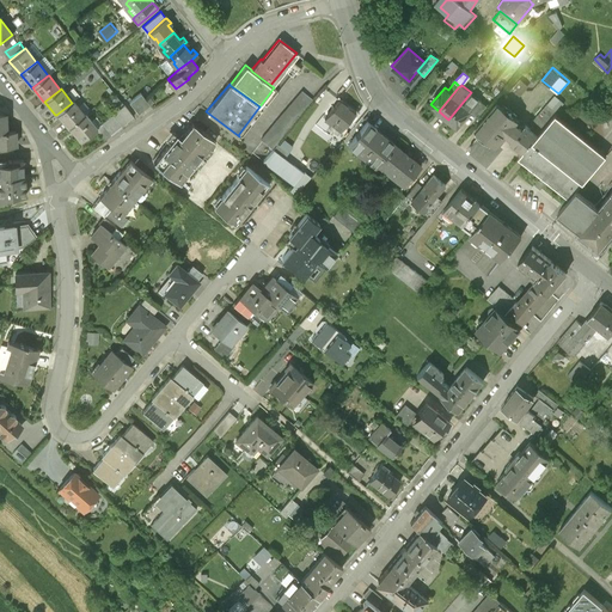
[(292,102),(303,111),(313,99),(301,90),(292,102)]
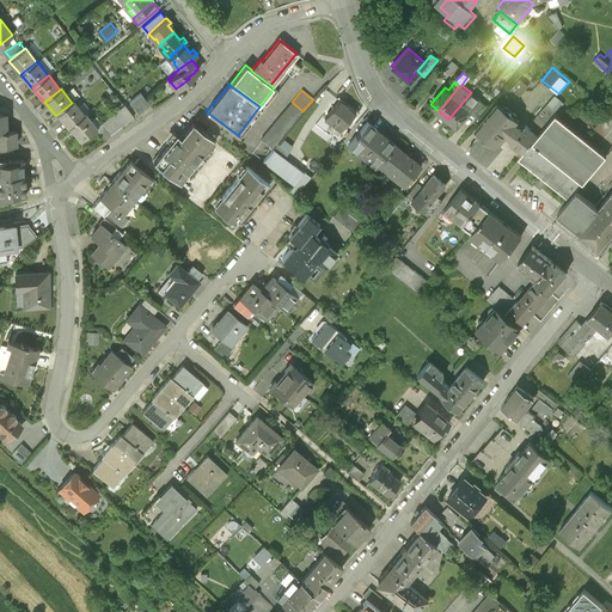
[(471,92),(448,120),(457,127),(470,111),(471,110),(465,105),(472,97),(477,101),(478,99),(471,92)]
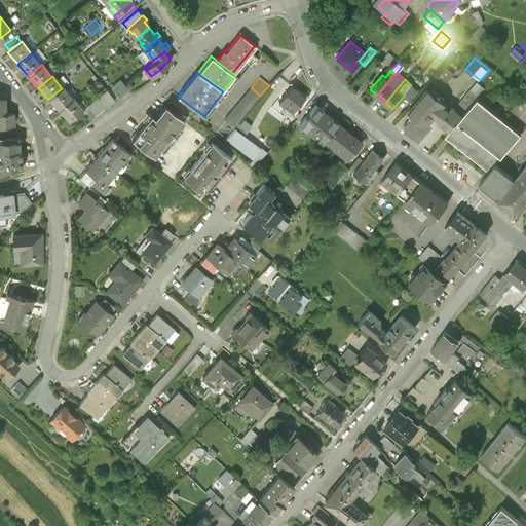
[(128,90),(121,81),(111,88),(119,98),(128,90)]
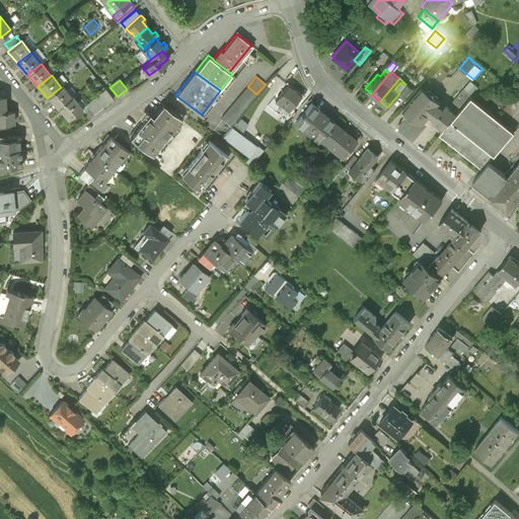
[(399,93),(398,94),(404,100),(413,90),(405,84),(404,85),(400,82),(394,89),(399,93)]
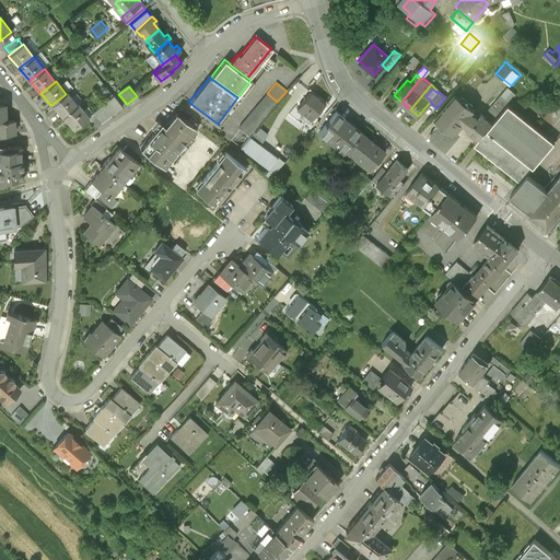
[(317,95),(311,90),(296,107),(303,113),(300,116),(308,123),(325,103),(316,96),(317,95)]
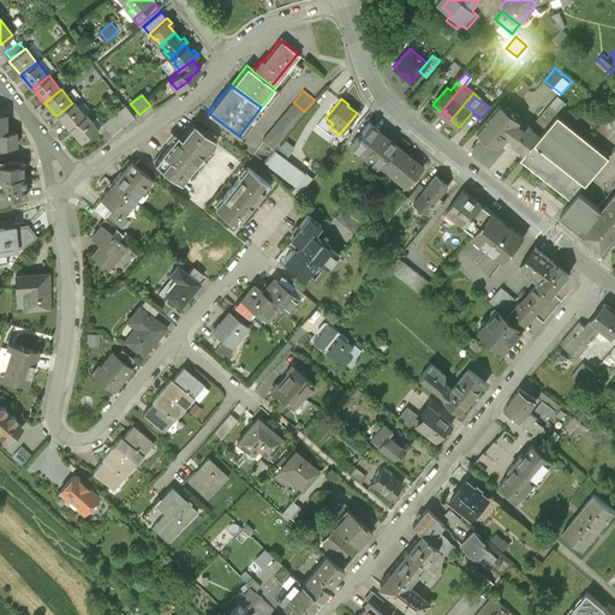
[(565,107),(555,100),(537,121),(539,124),(533,131),(539,136),(565,107)]
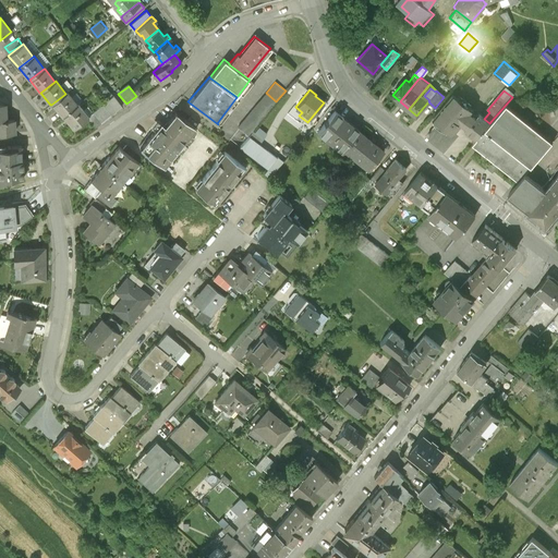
[(51,105),(62,117),(63,117),(76,106),(67,93),(65,94),(51,105)]
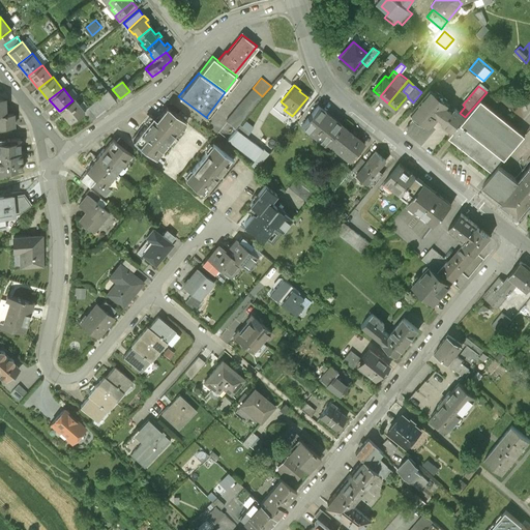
[(253,88),(243,98),(254,107),(262,96),(253,88)]
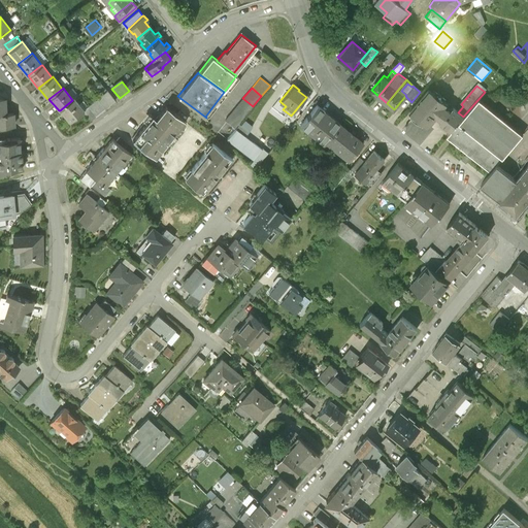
[(428,88),(410,109),(430,126),(437,118),(448,105),(449,104),(428,88)]
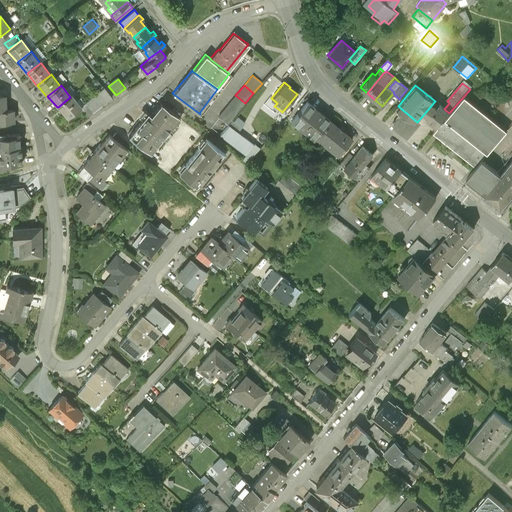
[(99,93),(106,102),(111,99),(104,89),(99,93)]
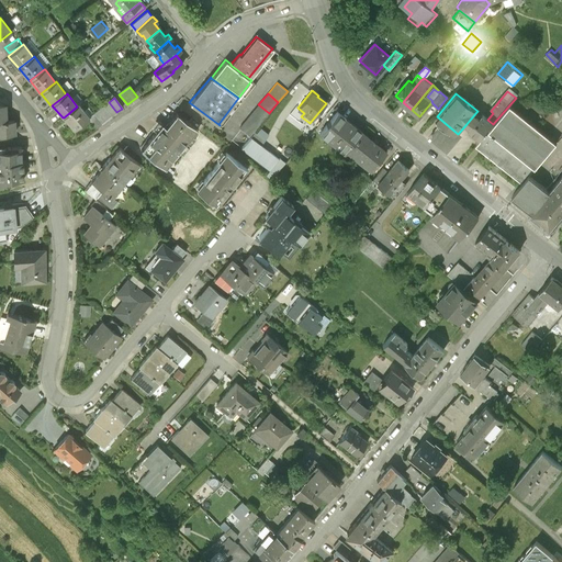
[(103,105),(111,116),(116,112),(109,102),(103,105)]
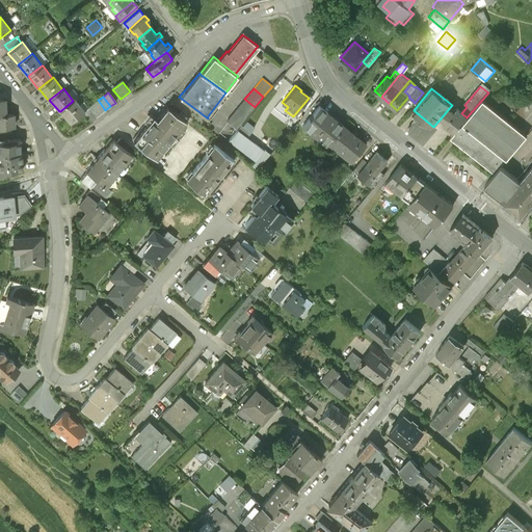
[(255,107),(244,99),(227,121),(237,129),(255,107)]
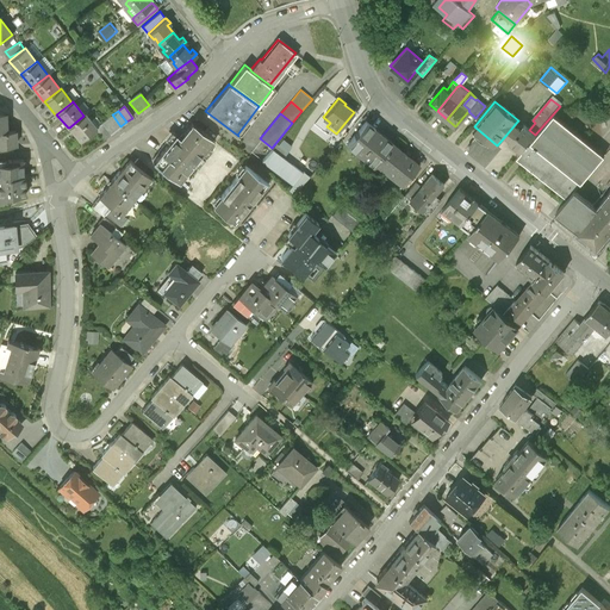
[(69,128),(80,142),(95,129),(95,128),(85,114),(83,116),(69,128)]
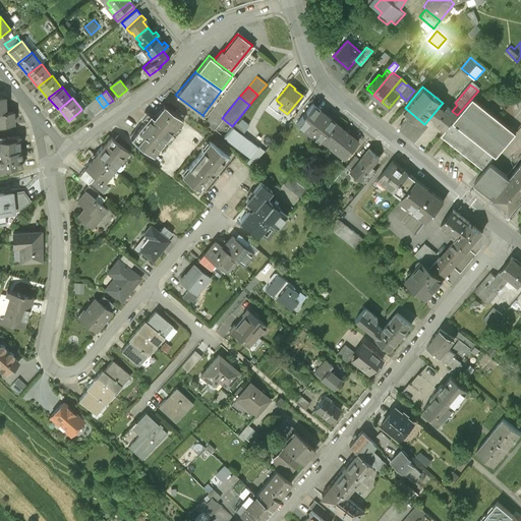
[(91,102),(99,112),(103,108),(96,98),(91,102)]
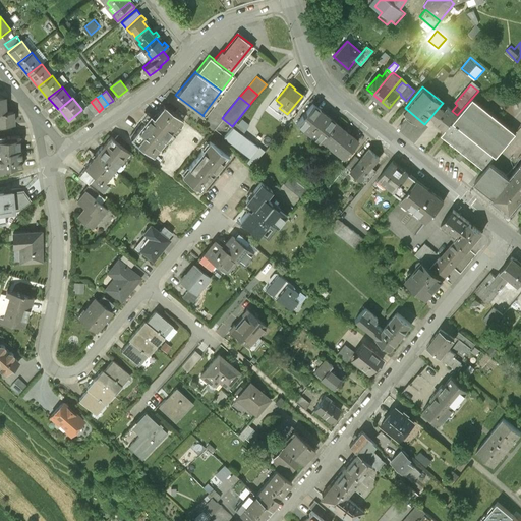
[(520,167),(510,180),(490,164),(515,134),(473,98),(441,135),(483,172),(470,188),(506,218),(520,198),(520,167)]
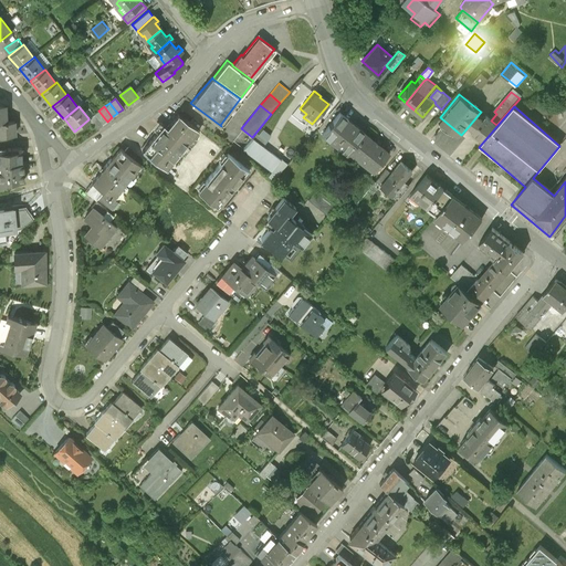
[(93,115),(102,126),(107,122),(98,111),(93,115)]
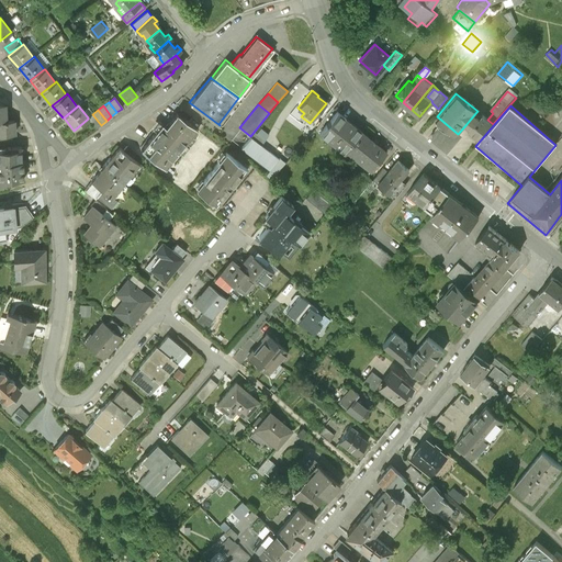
[(197,128),(177,112),(166,126),(163,123),(161,124),(160,122),(139,146),(142,148),(141,148),(165,168),(197,128)]
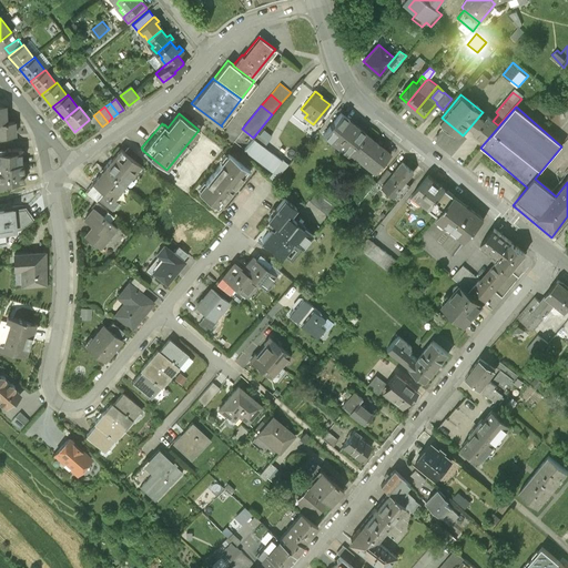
[(365,134),(341,113),(323,134),(348,154),(350,152),(365,134)]
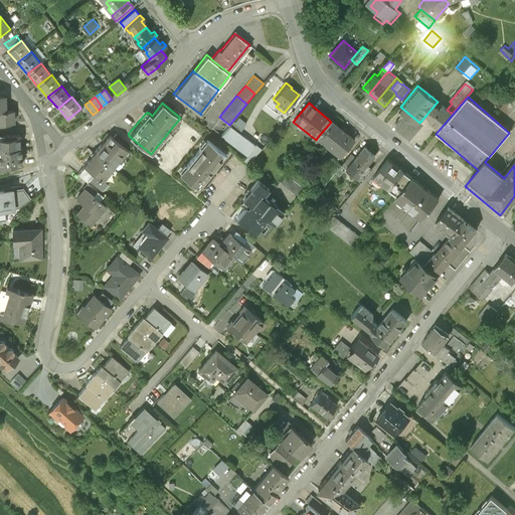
[(430,120),(440,128),(452,114),(447,110),(442,106),(442,107),(437,103),(426,115),(431,119),(430,120)]
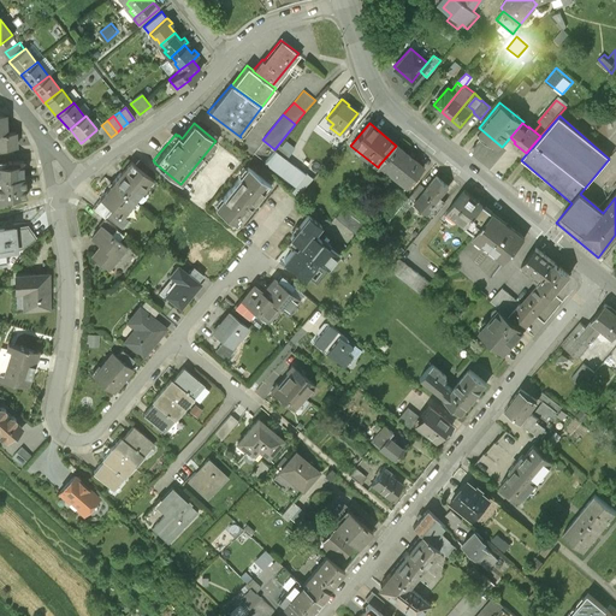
[(96,129),(96,130),(105,141),(111,137),(101,125),(96,129)]
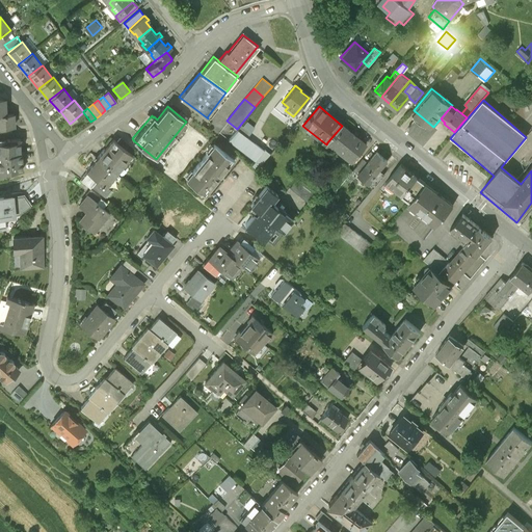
[(5,113),(0,112),(0,127),(11,127),(14,126),(12,112),(5,113)]
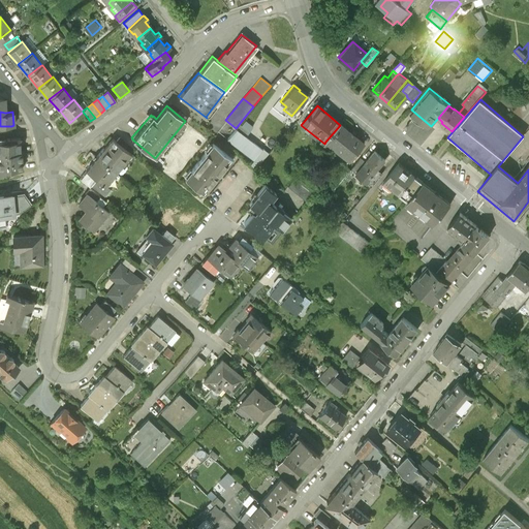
[(250,132),(240,123),(227,138),(253,160),(250,165),(255,169),(269,153),(263,149),(262,150),(246,136),(250,132)]
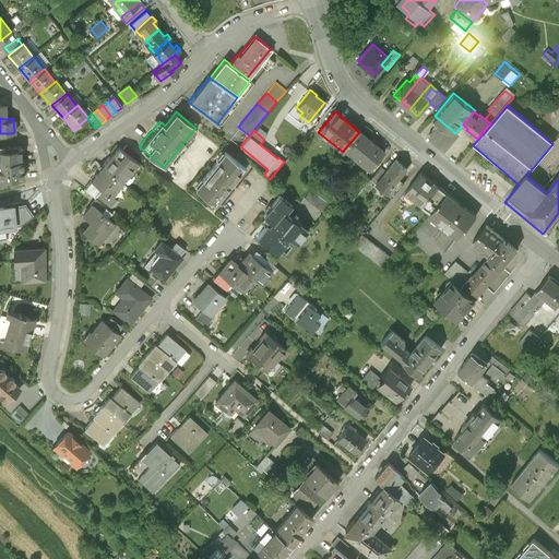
[(383,152),(359,132),(344,150),(368,170),(383,152)]
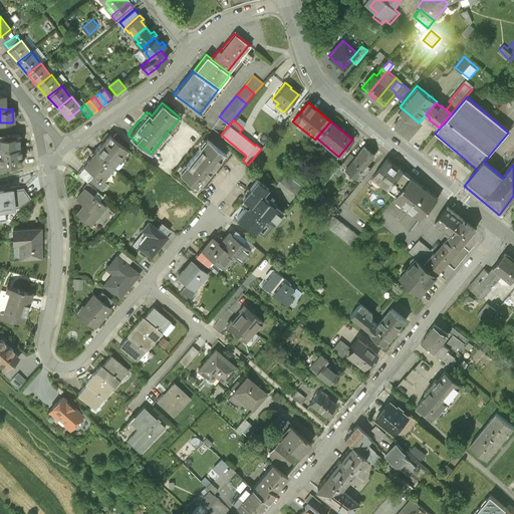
[(0,148),(19,148),(19,134),(10,135),(9,133),(6,133),(5,135),(4,135),(0,134),(0,148)]
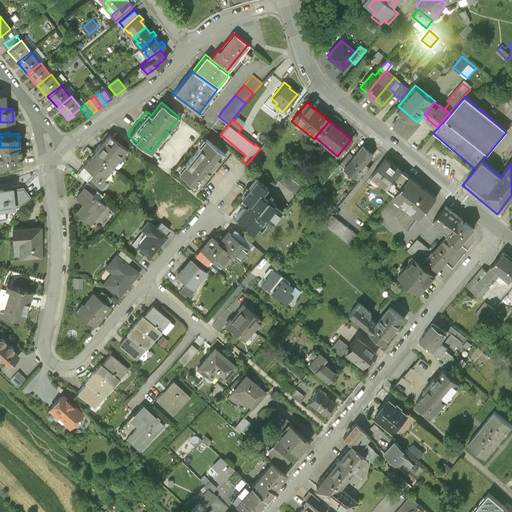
[(115,132),(111,138),(120,145),(124,140),(115,132)]
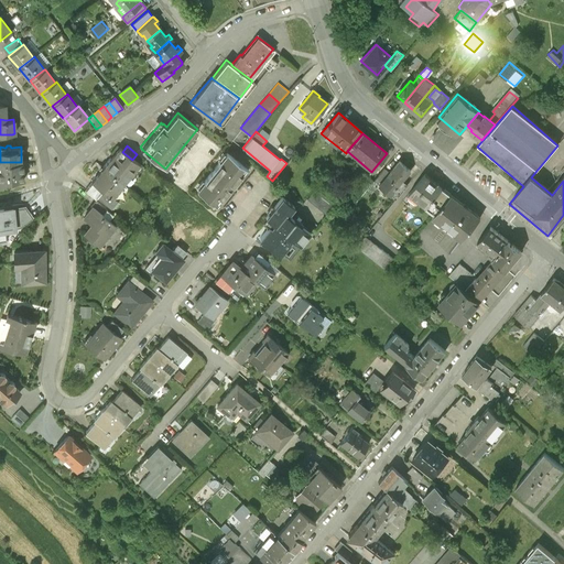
[(122,152),(119,149),(102,169),(123,185),(140,165),(132,160),(122,152)]
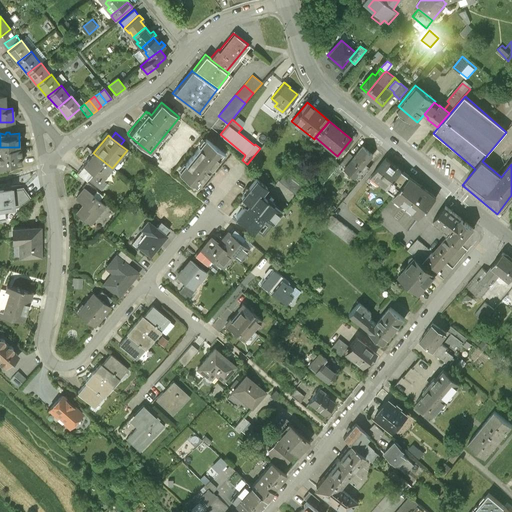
[(225,154),(207,139),(179,173),(197,188),(225,154)]
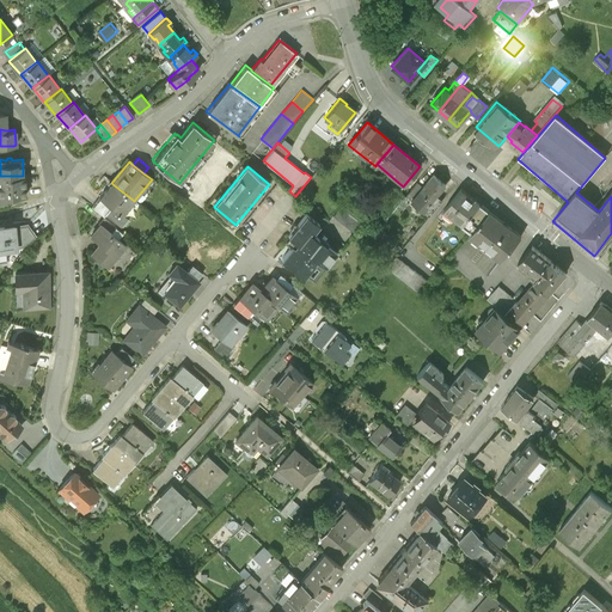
[(446,185),(433,175),(422,188),(411,201),(429,216),(440,202),(435,199),(446,185)]
